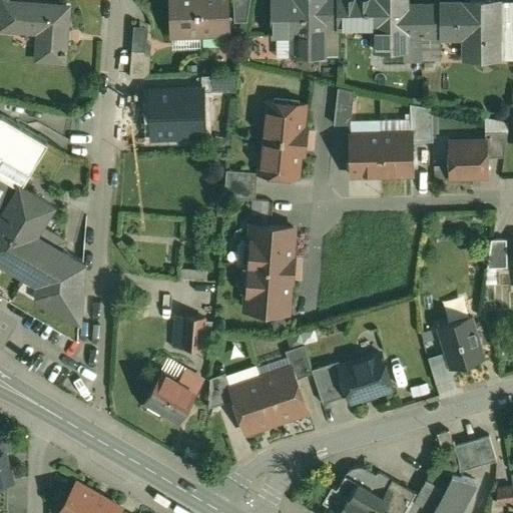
[(198,0),(169,0),(170,36),(199,34),(198,0)]
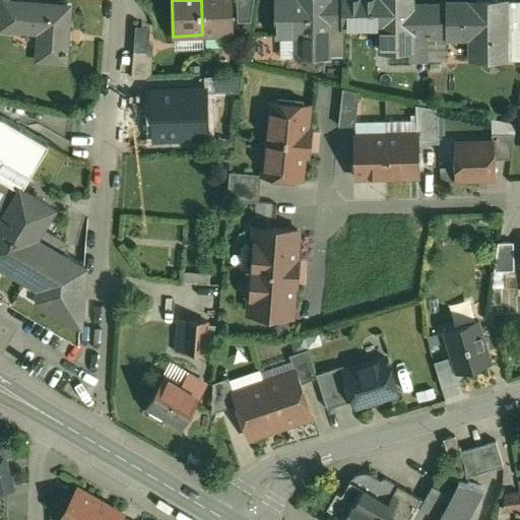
[(231,0),(201,0),(202,35),(233,34),(231,0)]
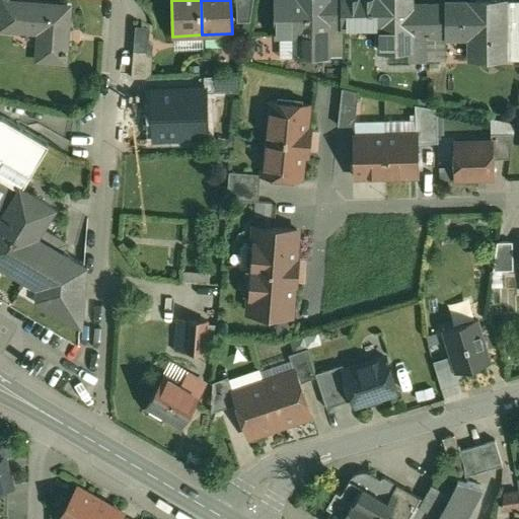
[(252,0),(235,0),(237,23),(249,22),(252,0)]
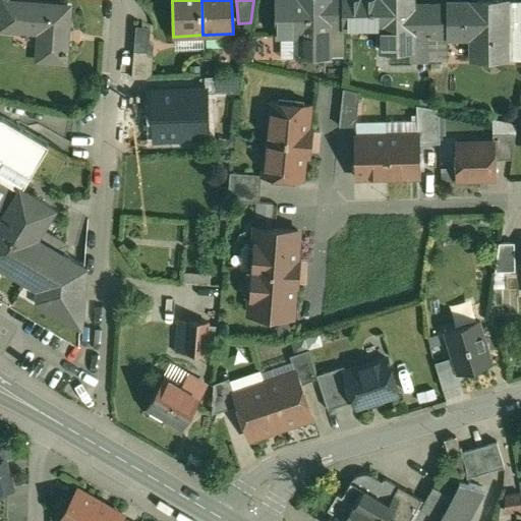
[(275,0),(276,37),(298,37),(298,59),(329,59),(329,25),(328,0),(275,0)]
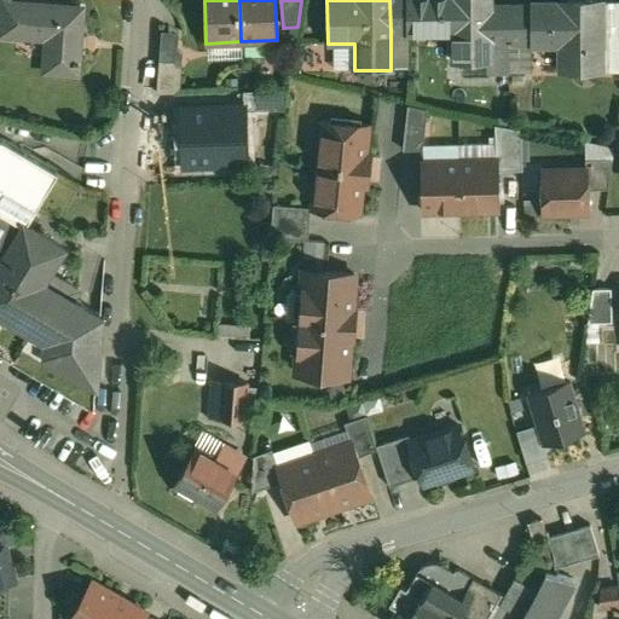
[(406,0),(389,0),(391,30),(408,30),(406,0)]
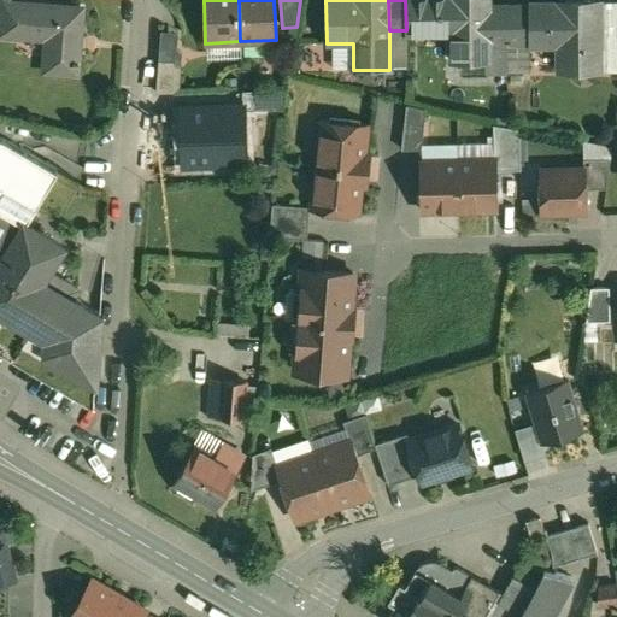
[(405,0),(406,30),(452,29),(452,35),(462,35),(462,63),(487,63),(487,46),(507,45),(507,9),(487,9),(487,0),(405,0)]
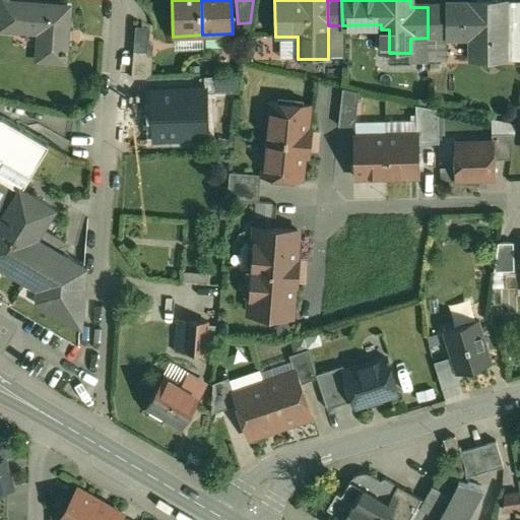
[(68,8),(4,2),(2,29),(18,30),(19,26),(40,27),(39,33),(41,33),(39,61),(63,63),(64,57),(66,57),(67,52),(64,52),(65,45),(67,46),(69,27),(66,26),(68,8)]
